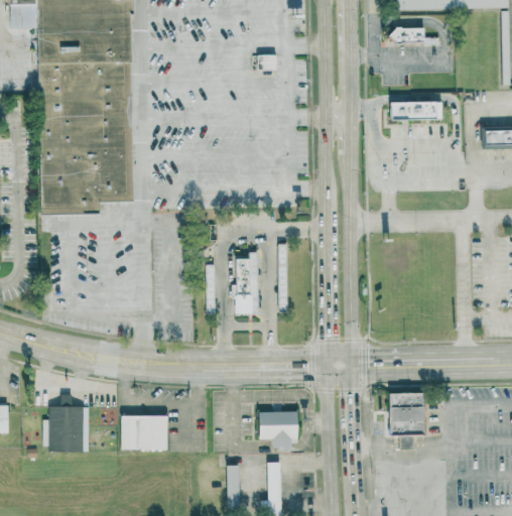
[(8,0),(9,27),(36,27),(39,215),(98,214),(97,202),(132,201),(129,0),(8,0)]
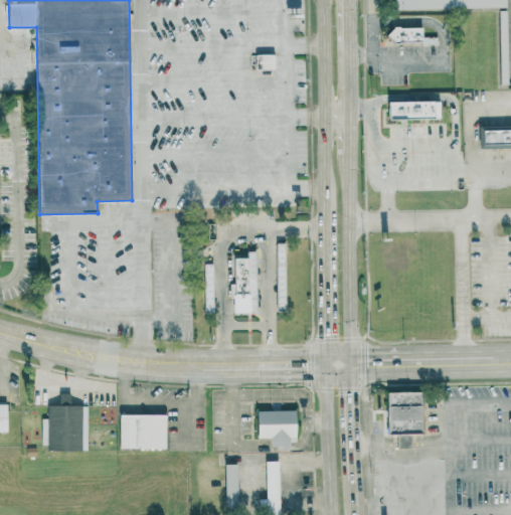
[(509,7),(508,0),(395,0),(395,10),(509,7)]
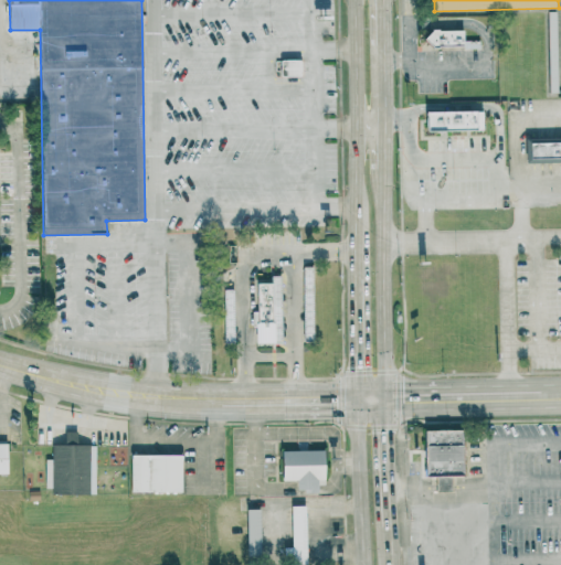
[(552,93),(560,93),(558,22),(550,22),(552,93)]
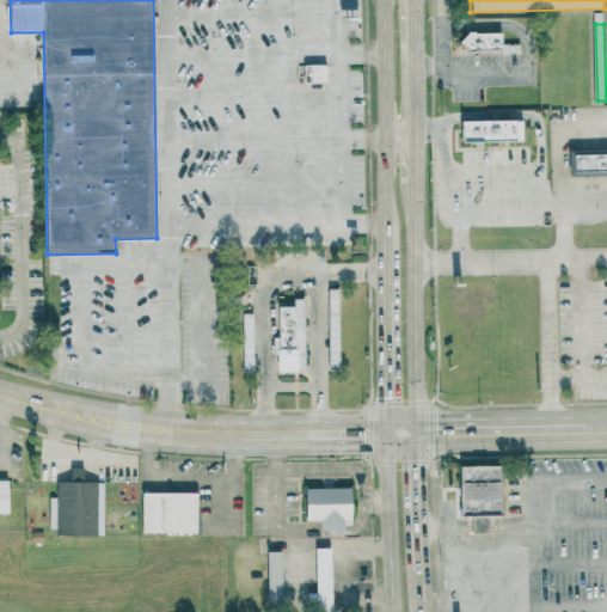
[(472,31),(461,42),(472,53),(480,53),(480,49),(506,49),(506,35),(479,35),(479,31),(472,31)]
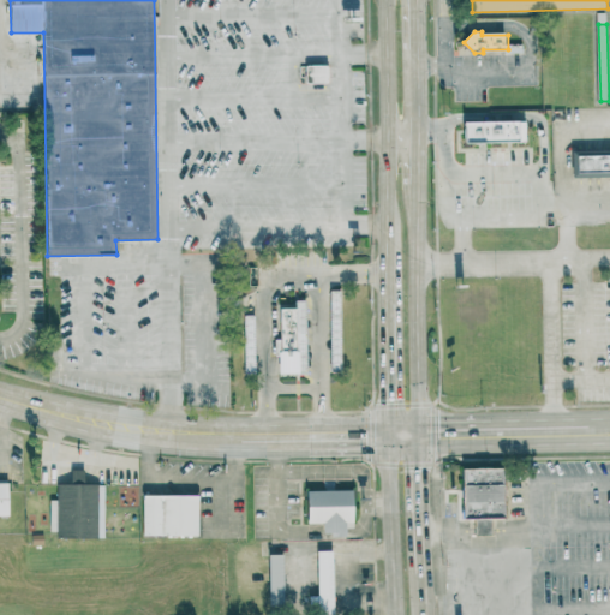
[(309,83),(329,83),(329,66),(309,65),(309,83)]
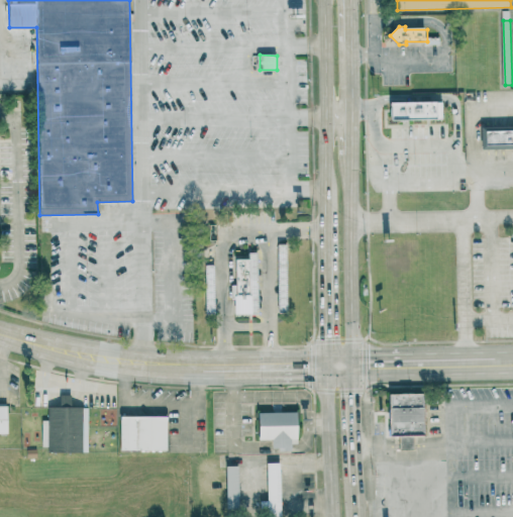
[(435,101),(397,102),(397,124),(435,123),(435,101)]
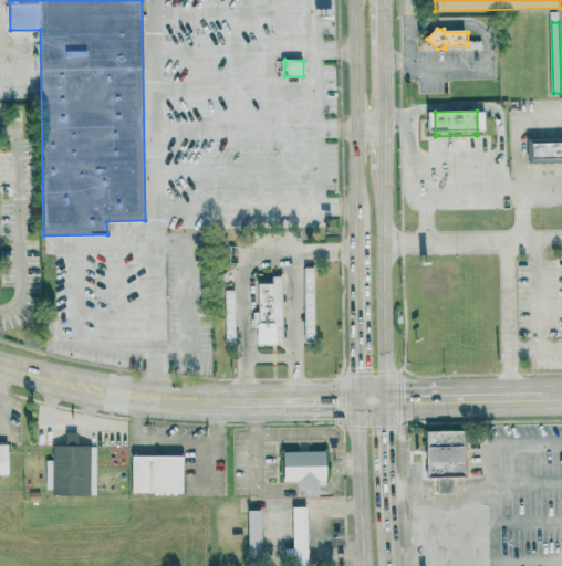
[(530,138),(561,137),(561,161),(531,163),(530,138)]
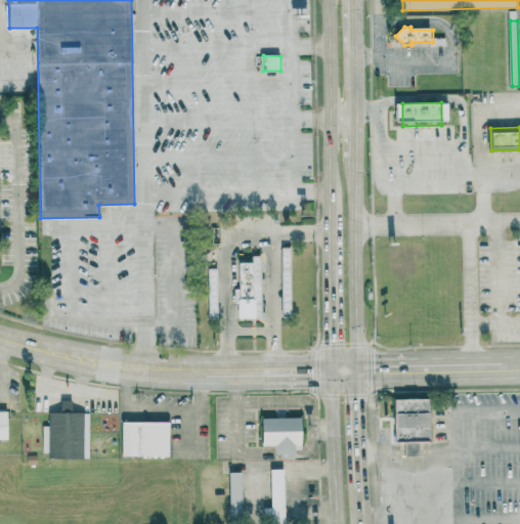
[(283,314),(293,314),(293,248),(283,248),(283,314)]
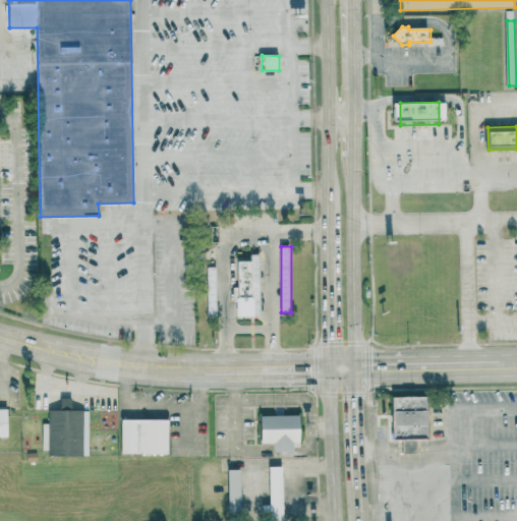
[(236,316),(261,316),(260,254),(251,254),(251,261),(237,261),(238,287),(236,287),(236,316)]
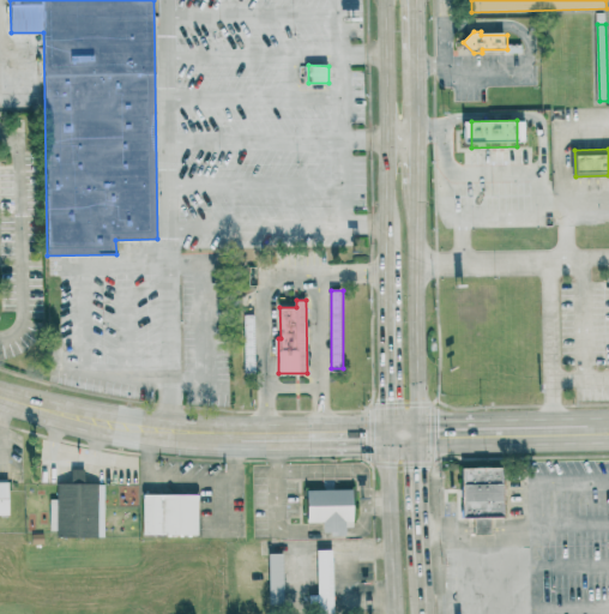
[(245,314),(246,373),(257,372),(255,314),(245,314)]
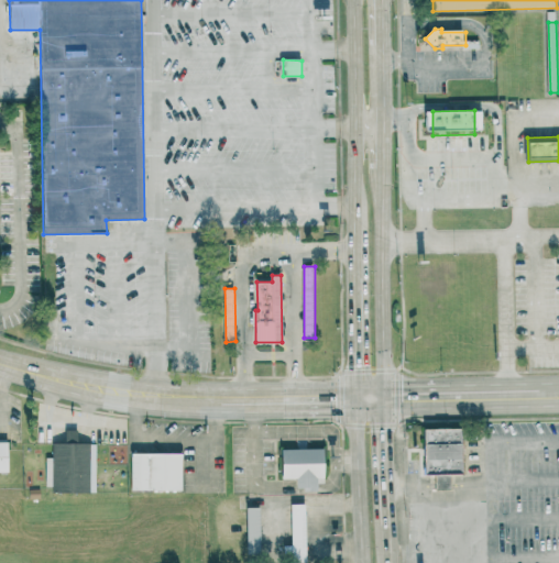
[(437,490),(452,490),(451,475),(462,475),(461,429),(424,430),(425,475),(436,475),(437,490)]
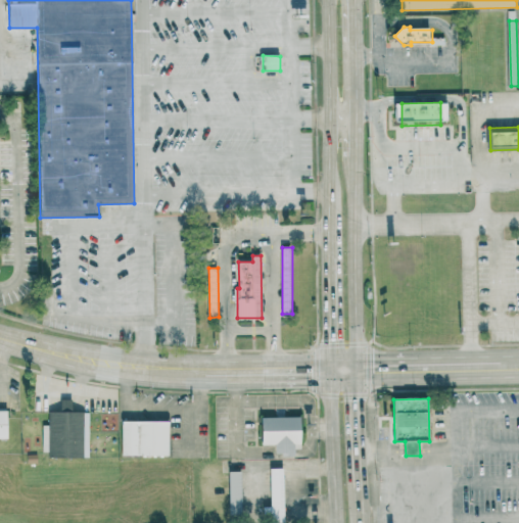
[(91,413),(73,413),(73,400),(61,399),(61,412),(50,412),(49,425),(44,425),(44,457),(90,457),(91,413)]
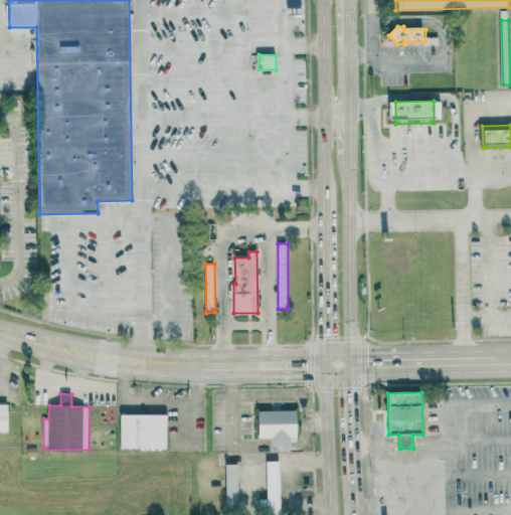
[(8,404),(0,403),(0,432),(9,433),(8,404)]
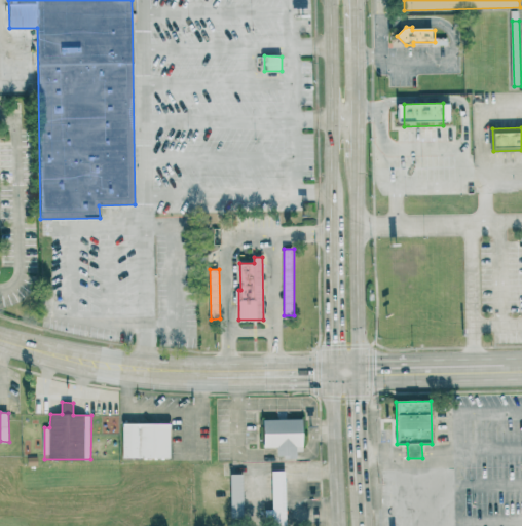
[(171,423),(123,424),(124,458),(172,457),(171,423)]
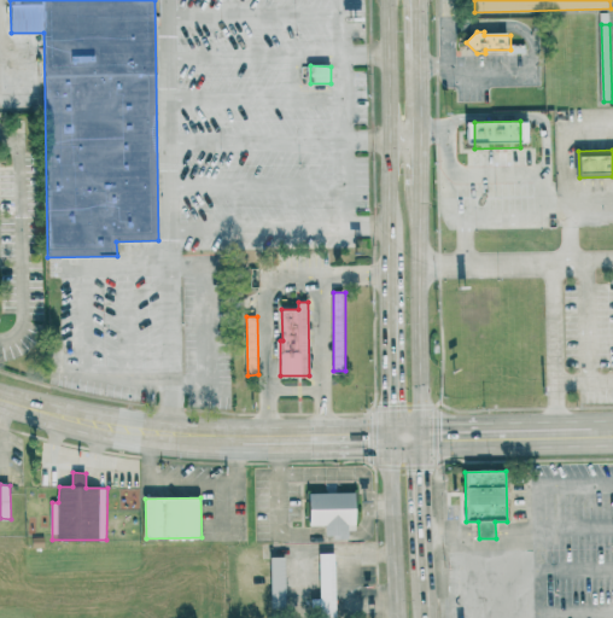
[(337,617),(336,553),(320,554),(321,599),(314,599),(314,617),(337,617)]
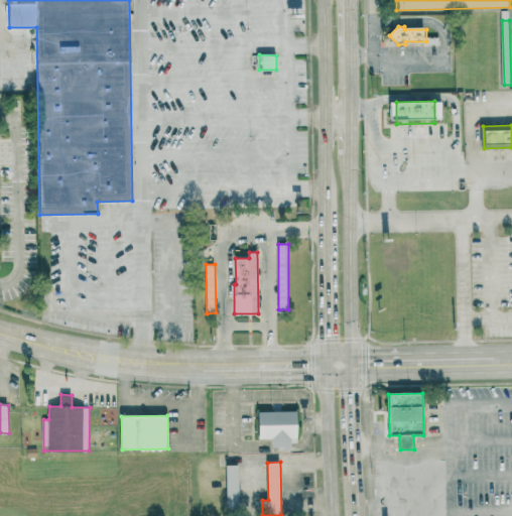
[(238,466),(227,466),(228,508),(239,508),(238,466)]
